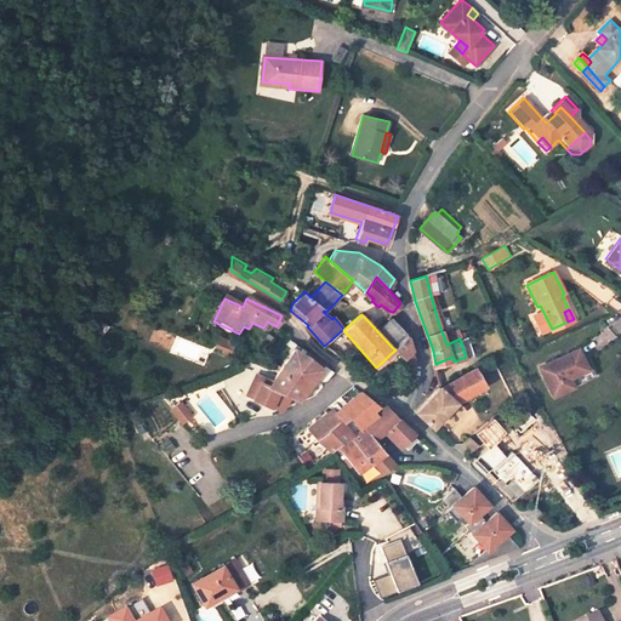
[(406,332),(392,318),(377,331),(393,348),(406,332)]
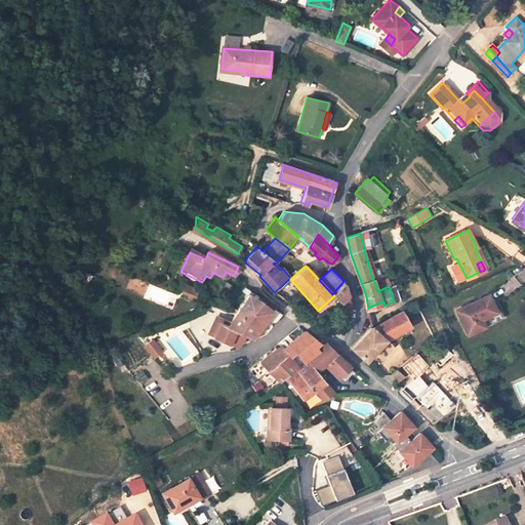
[(394,284),(392,278),(389,278),(375,284),(377,291),(389,286),(394,284)]
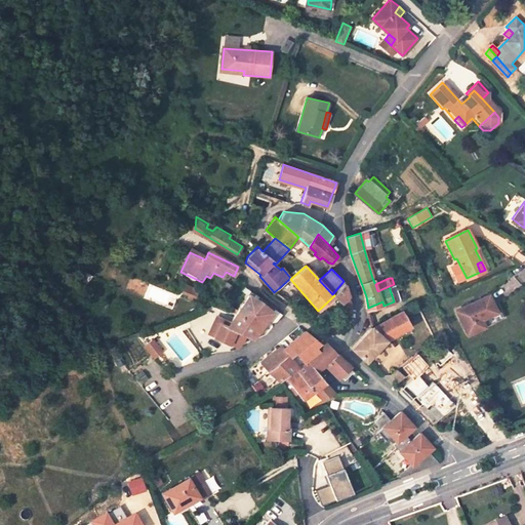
[(346,284),(344,281),(332,294),(334,295),(340,300),(342,303),(349,296),(346,284)]
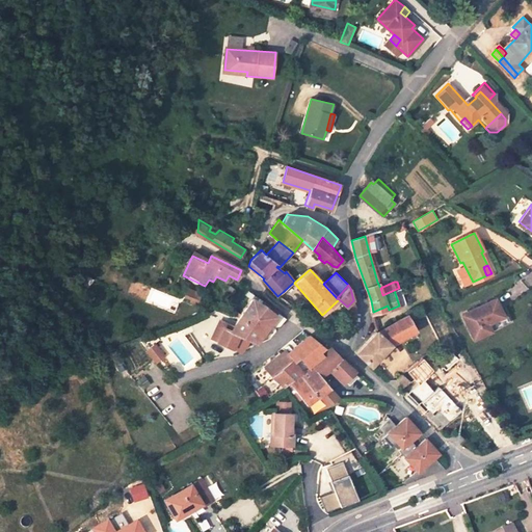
[(267,302),(255,294),(253,298),(265,307),(266,304),(267,302)]
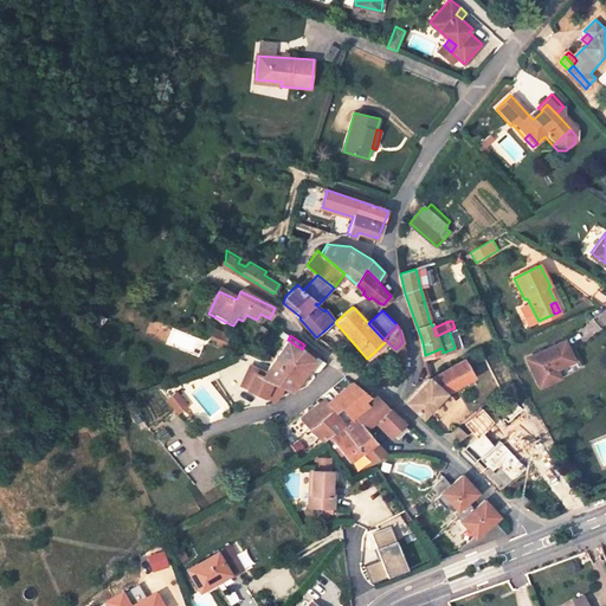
[(302,349),(288,340),(275,358),(274,360),(291,368),(302,349)]
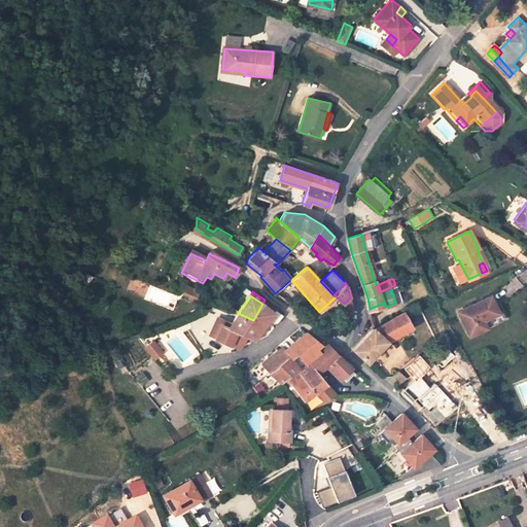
[(490,295),(457,312),(468,336),(487,327),(483,320),(498,313),(490,295)]
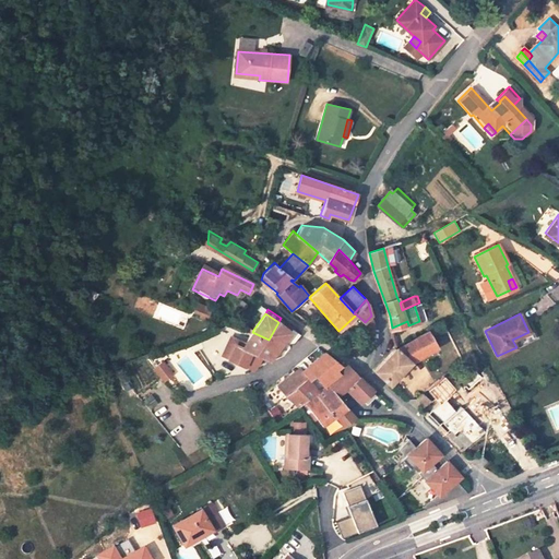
[(363,320),(359,324),(370,335),(359,341),(365,351),(373,346),(373,323),(371,316),(365,322),(363,320)]
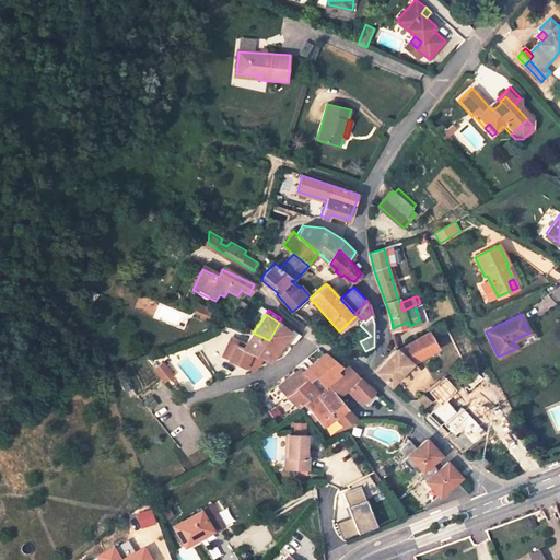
[(254,352),(271,361),(284,342),(290,347),(293,346),(301,337),(280,321),(279,323),(269,340),(253,333),(252,334),(246,342),(243,348),(254,352)]
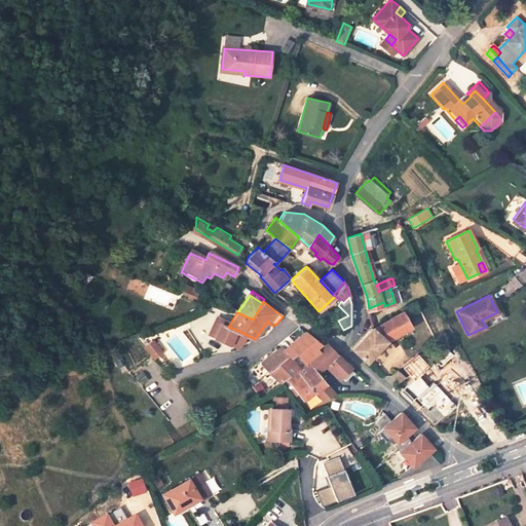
[(388,340),(412,327),(403,310),(373,327),(352,348),(367,363),(388,340)]
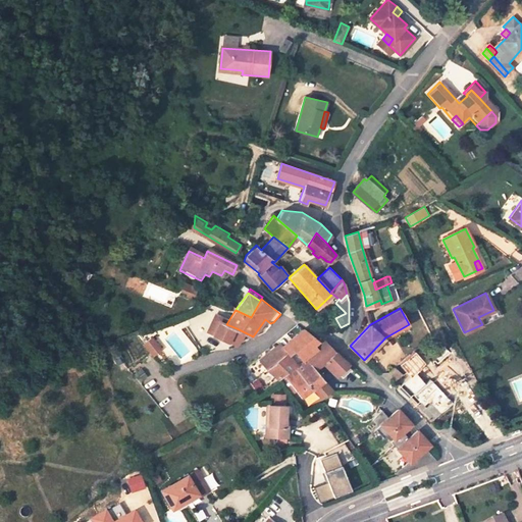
[(493,310),(478,317),(482,324),(501,315),(497,308),(493,310)]
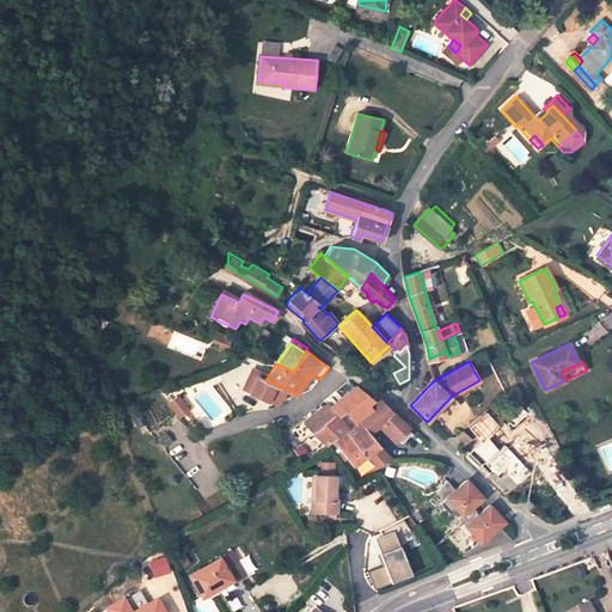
[(265,380),(269,374),(256,368),(245,390),(269,401),(277,385),(265,380)]
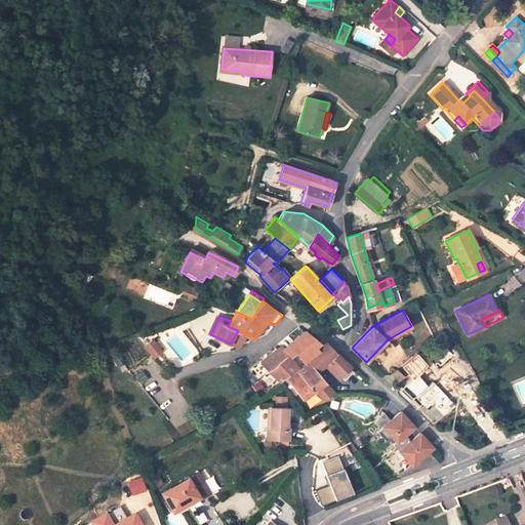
[(283,385),(300,369),(301,371),(321,353),(317,349),(320,344),(306,332),(284,352),(282,350),(263,366),(271,375),(283,385)]
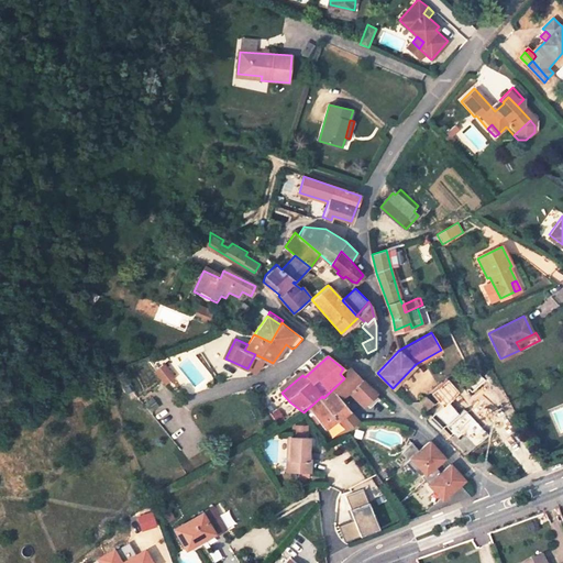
[(154,371),(165,385),(175,376),(165,363),(154,371)]
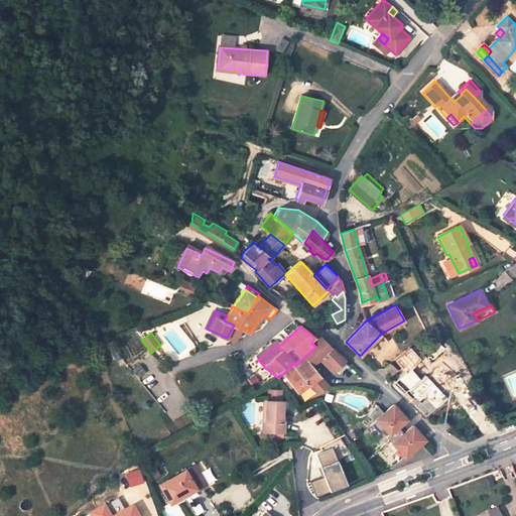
[(343,360),(320,336),(317,346),(315,347),(296,365),(293,367),(300,375),(310,366),(319,359),(331,371),(334,368),(343,360)]
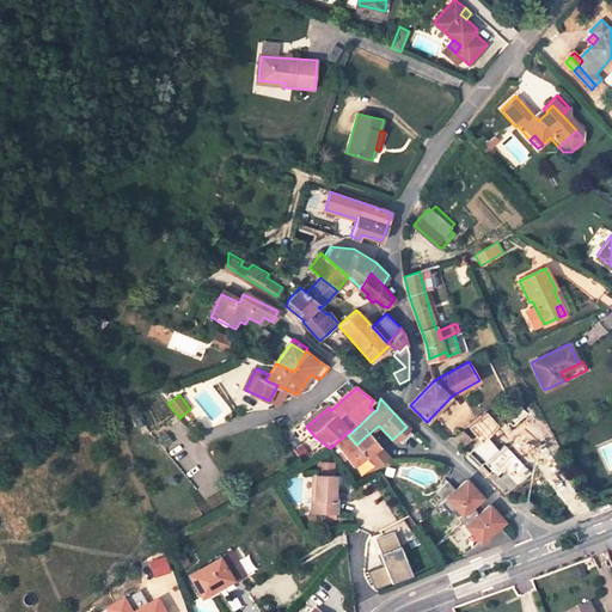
[(401,441),(411,433),(407,427),(396,436),(401,441)]
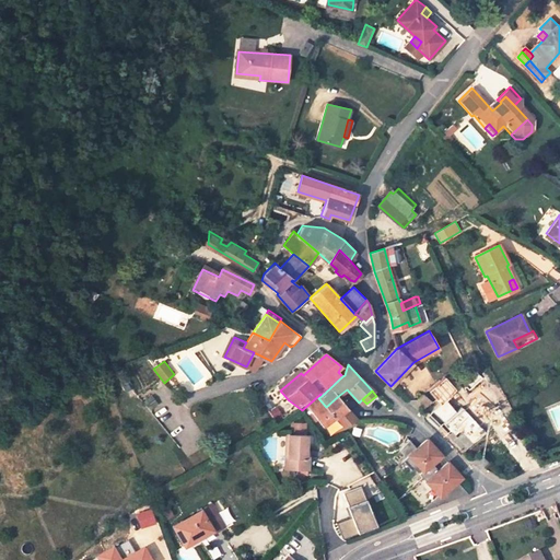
[(431,401),(423,396),(418,400),(422,408),(431,401)]
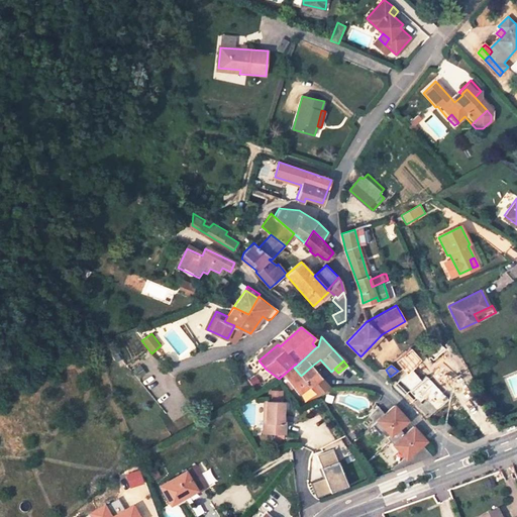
[(311,367),(301,376),(310,386),(319,378),(311,367)]
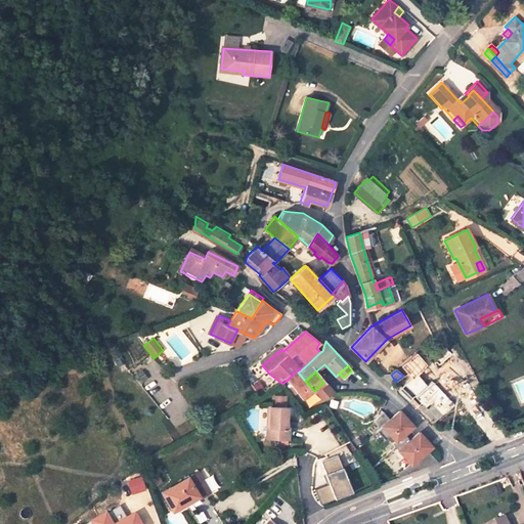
[(287,382),(295,392),(303,401),(314,391),(305,381),(298,373),(287,382)]
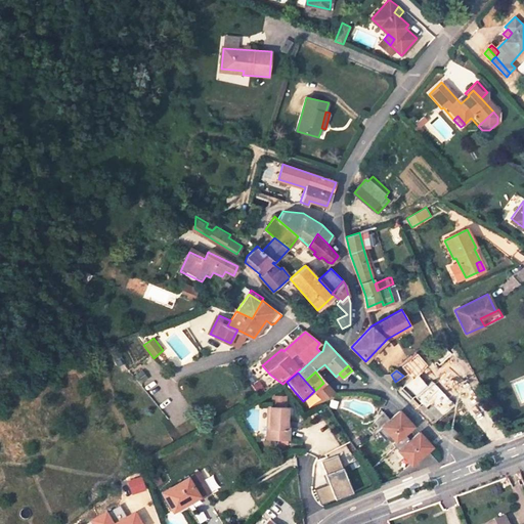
[(295,392),(287,382),(282,387),(281,387),(290,397),(295,392)]
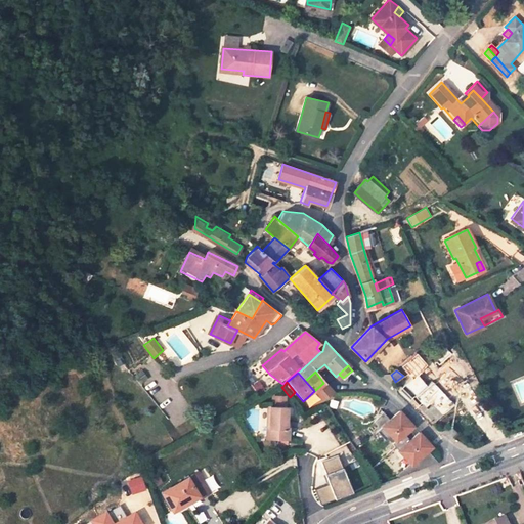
[(314,391),(322,400),(332,392),(323,383),(314,391)]
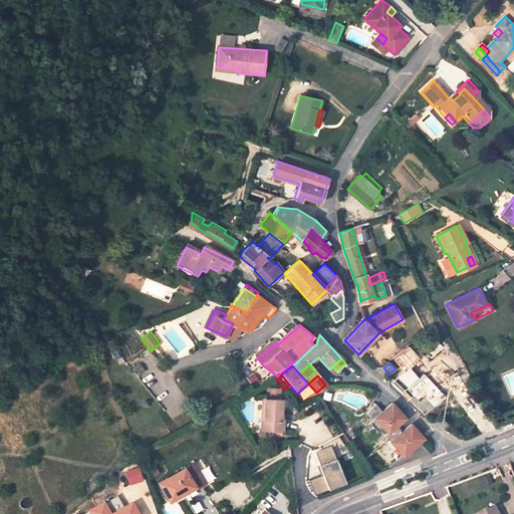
[(280,433),(280,432),(284,432),(284,422),(284,413),(281,413),(281,398),(279,398),(279,389),(267,389),(267,398),(261,398),(261,432),(273,432),(273,433),(280,433)]
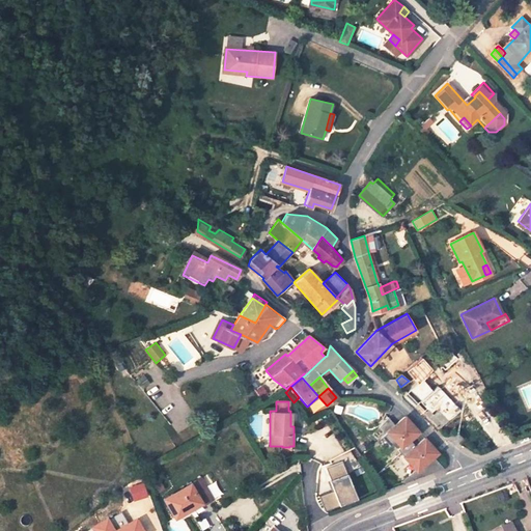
[(381,411),(389,414),(392,408),(385,402),(381,411)]
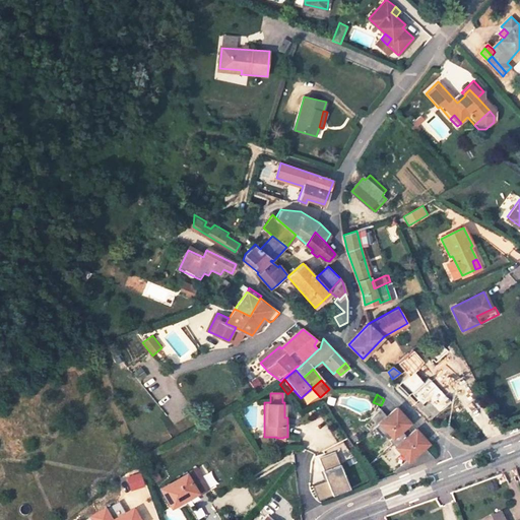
[(380,408),(365,427),(370,433),(375,428),(387,416),(380,408)]
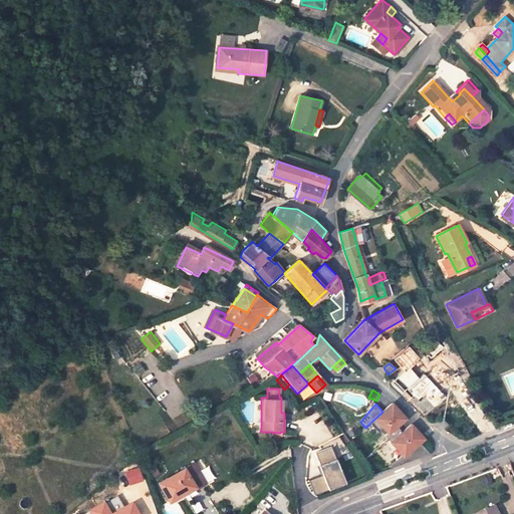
[(370,423),(378,432),(383,427),(389,432),(386,435),(392,441),(403,431),(398,426),(406,418),(392,404),(382,412),(370,423)]
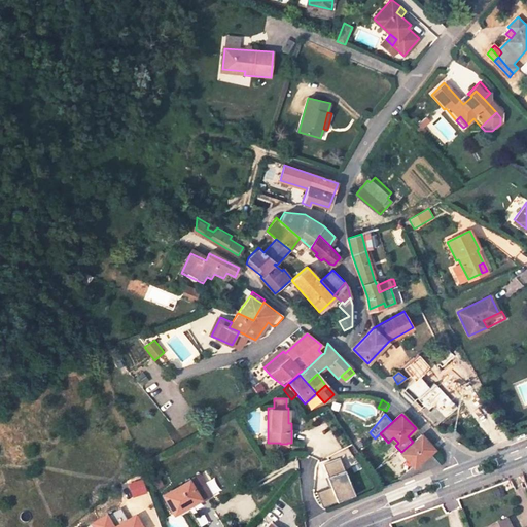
[(450,426),(447,430),(453,436),(457,432),(450,426)]
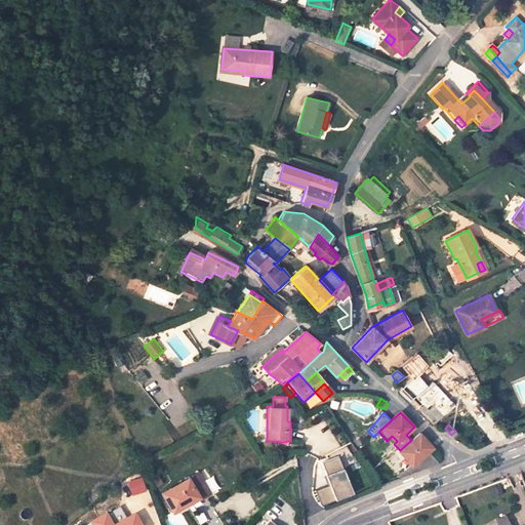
[(400,450),(412,463),(405,470),(409,474),(440,460),(430,450),(431,448),(430,447),(432,444),(420,433),(419,433),(411,440),(400,450)]
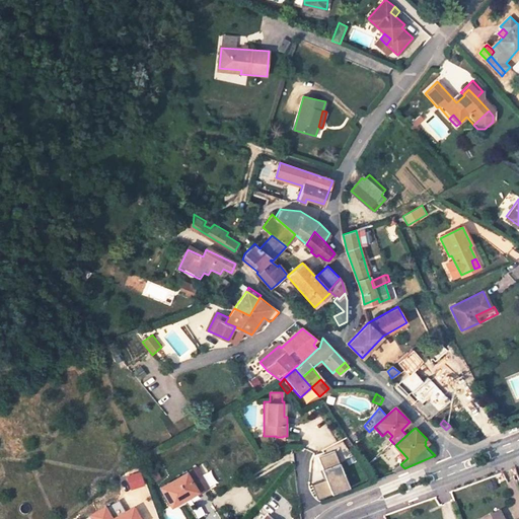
[(338,451),(319,456),(325,479),(313,484),(317,498),(349,490),(338,451)]
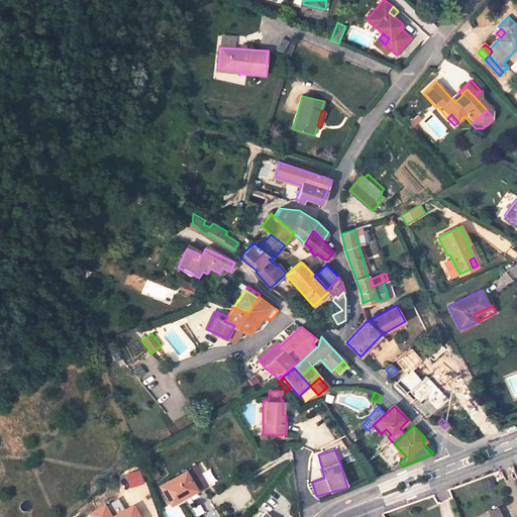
[(394,471),(403,467),(399,462),(393,469),(394,471)]
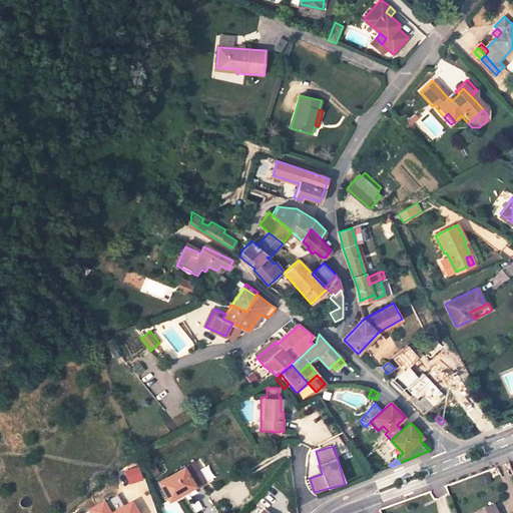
[(191,464),(184,468),(160,482),(170,500),(194,486),(195,488),(203,484),(191,464)]
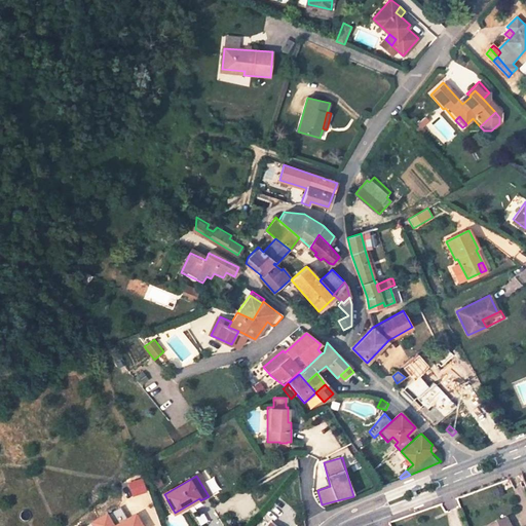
[(99,525),(111,525),(115,522),(104,512),(95,522),(99,525)]
